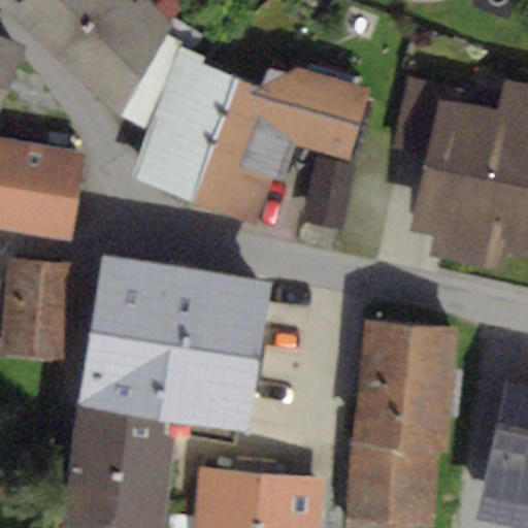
[(22,0),(9,13),(120,116),(167,33),(171,26),(167,23),(183,0),(22,0)]
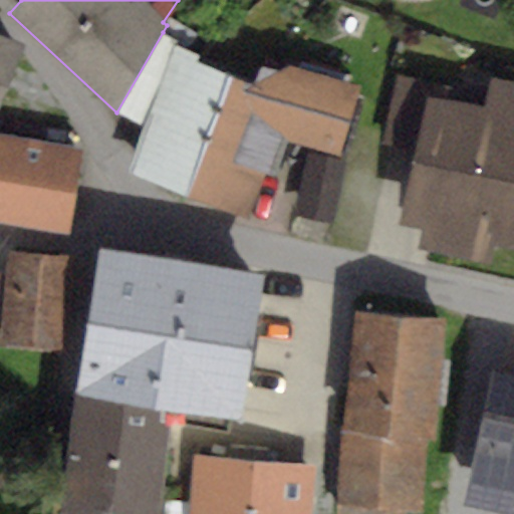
[(193,194),(234,77),(198,61),(200,55),(177,46),(178,39),(163,32),(116,112),(142,127),(129,169),(193,194)]
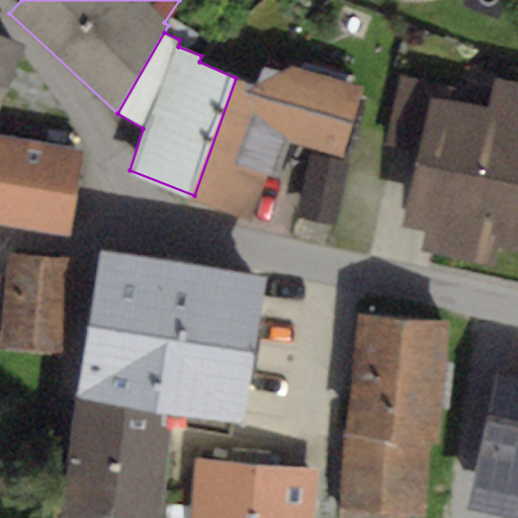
[(257,85),(236,78),(194,195),(246,212),(263,162),(275,166),(287,131),(339,149),(359,90),(288,66),(280,71),(264,66),(257,85)]
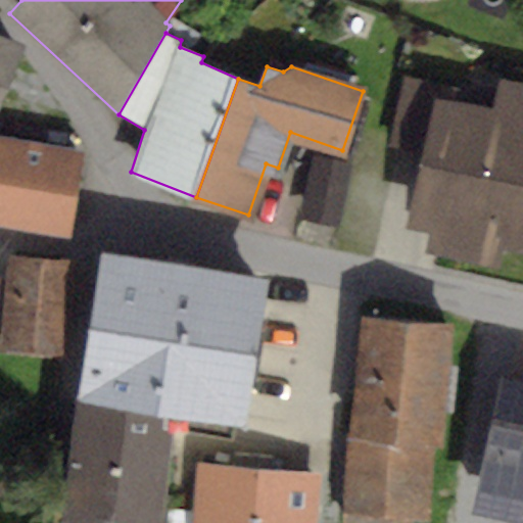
[(493,108),(455,100),(457,89),(405,78),(391,144),(424,151),(409,228),(429,232),(424,254),(500,270),(504,252),(522,256),(522,85),(498,81),(493,108)]
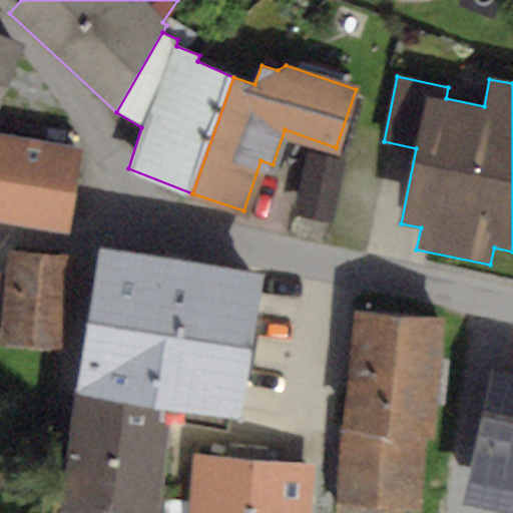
[(81,148),(0,134),(0,220),(67,232),(81,148)]
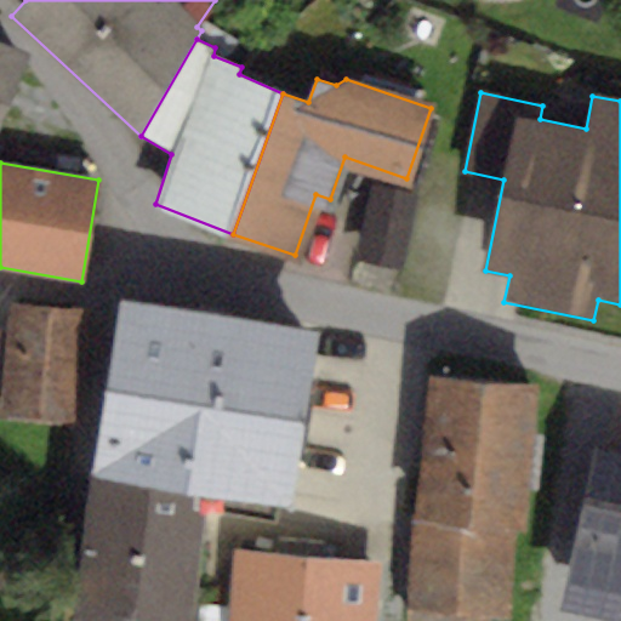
[(419,194),(371,184),(354,258),(403,268),(419,194)]
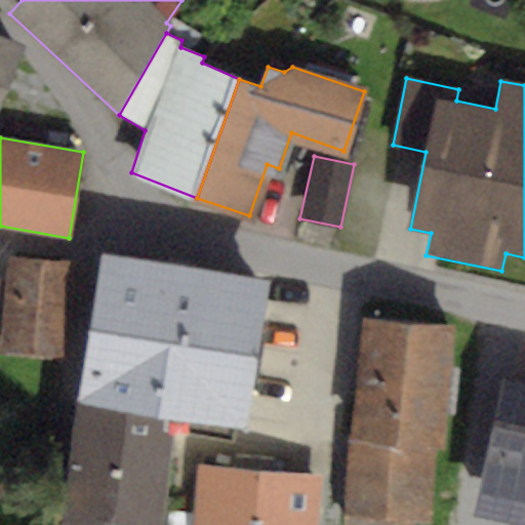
[(78,259),(7,253),(5,281),(0,280),(0,354),(69,360),(78,259)]
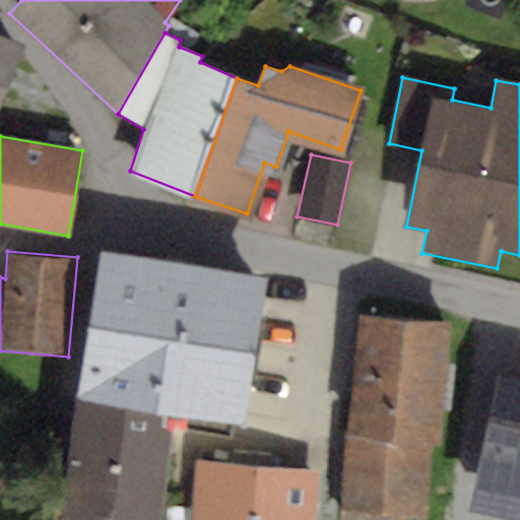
[(269,277),(102,252),(79,399),(164,412),(246,426),(269,277)]
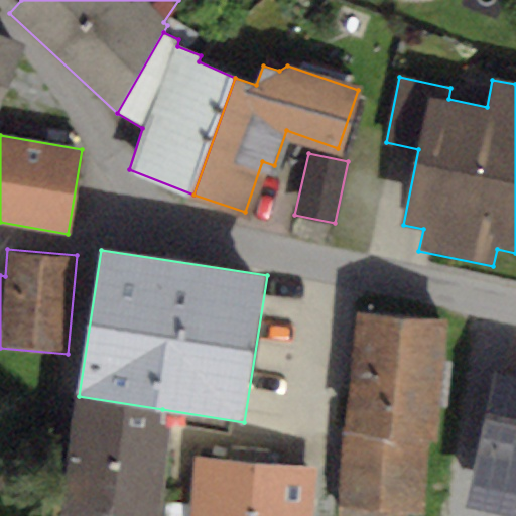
[(449,318),(356,310),(346,430),(343,430),(336,507),(425,515),(431,443),(438,444),(449,318)]
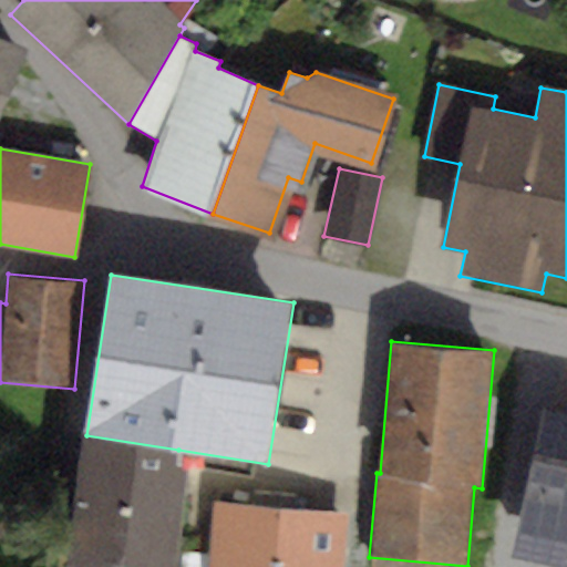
[(566,566),(566,414),(545,410),(514,556),(566,566)]
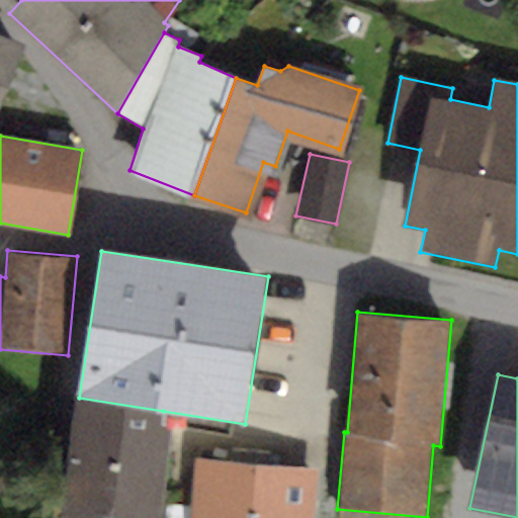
[(163,411),(79,398),(63,516),(80,517),(157,517),(169,430),(161,423),(163,411)]
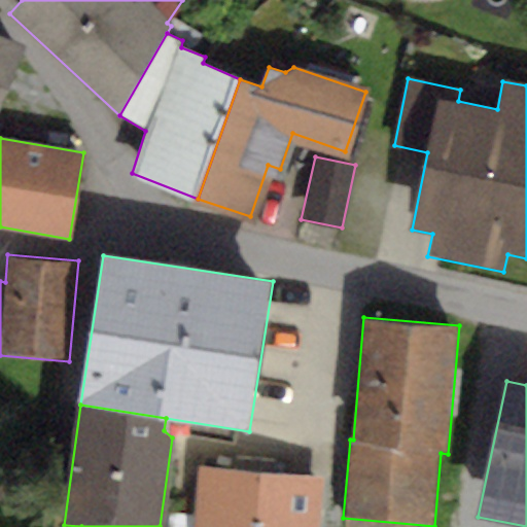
[(318,526),(322,475),(198,466),(194,526),(318,526)]
